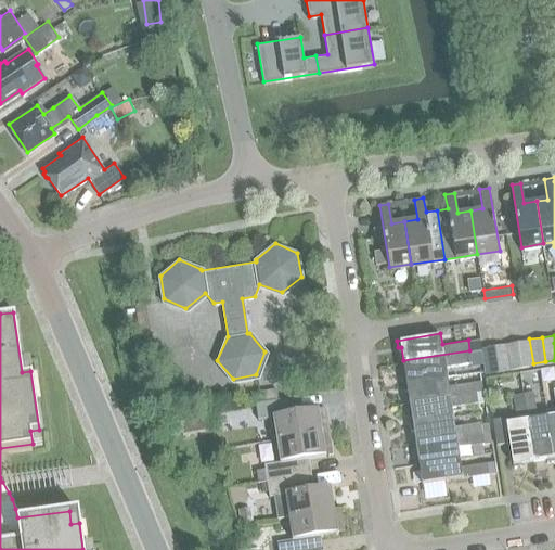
[(517,341),(520,366),(533,363),(529,339),(517,341)]
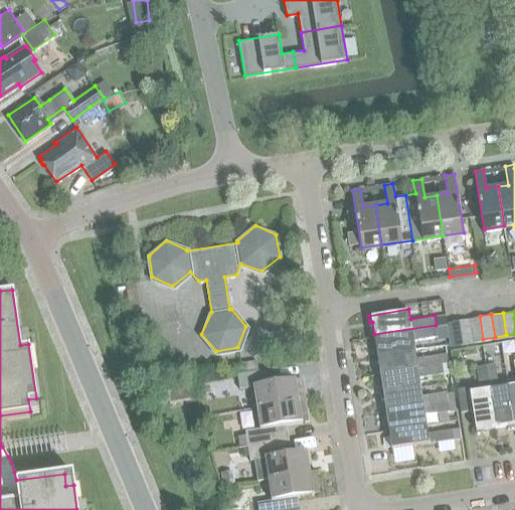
[(469,318),(473,341),(483,339),(480,316),(469,318)]
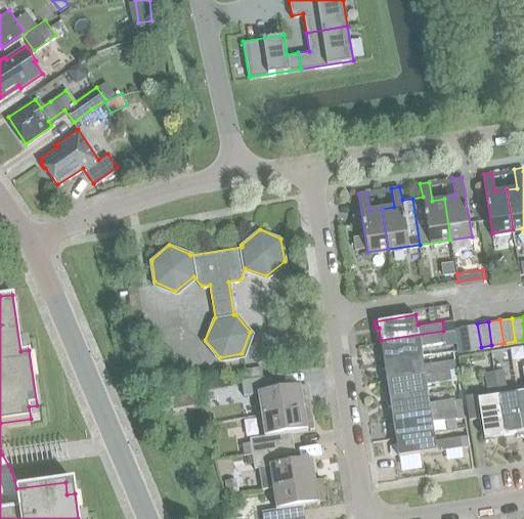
[(466,325),(470,348),(481,347),(477,323),(466,325)]
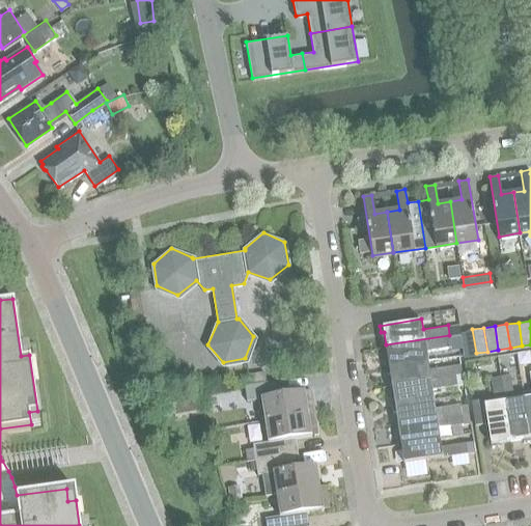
[(464,355),(476,353),(472,329),(460,331),(464,355)]
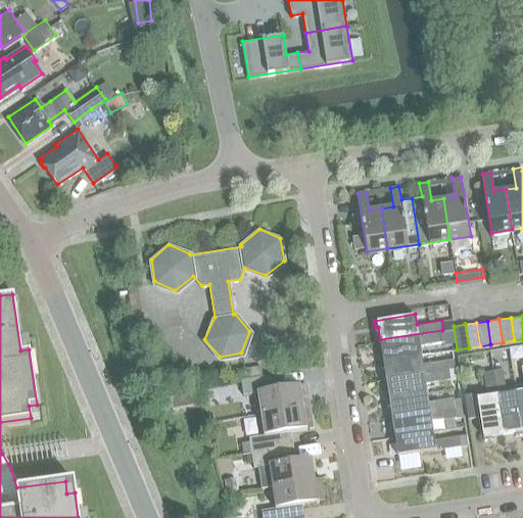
[(380,339),(382,350),(379,351),(380,359),(421,352),(420,343),(444,339),(442,330),(380,339)]
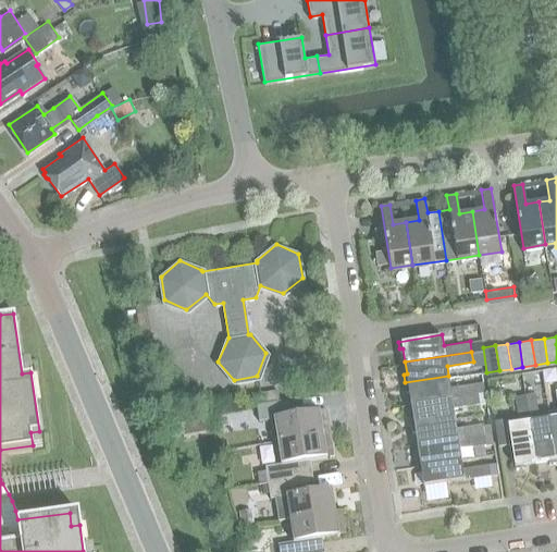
[(485,391),(484,381),(450,387),(448,376),(405,382),(406,389),(409,388),(411,402),(478,392),(485,391)]
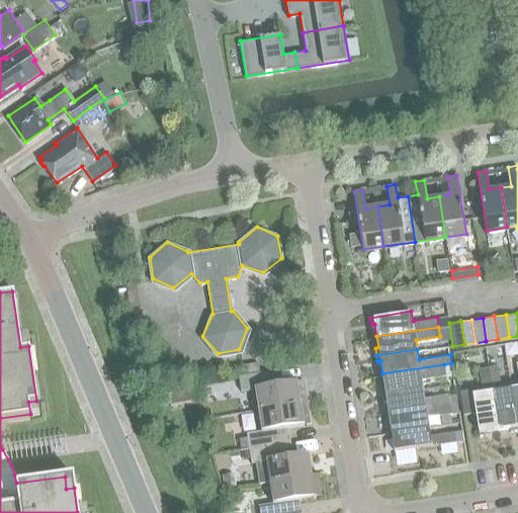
[(258,360),(241,362),(243,372),(260,370),(258,360)]
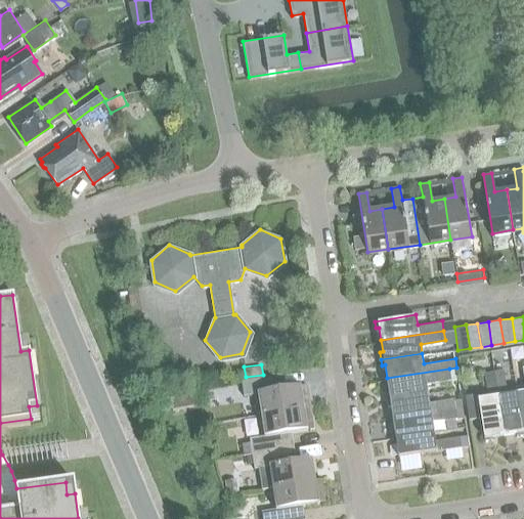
[(456,368),(449,369),(450,379),(459,378),(456,368)]
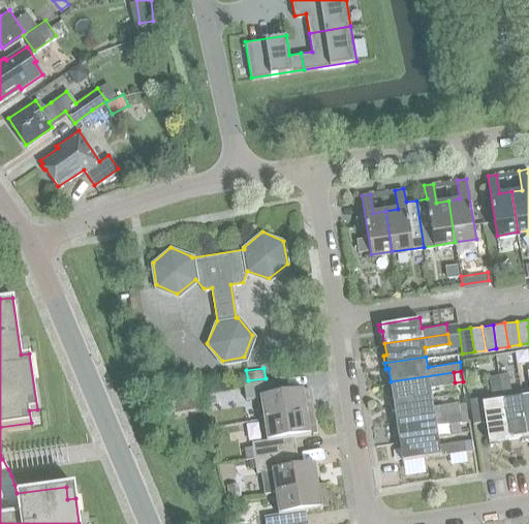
[(454,372),(391,381),(393,393),(389,393),(390,401),(432,395),(431,386),(455,382),(454,372)]
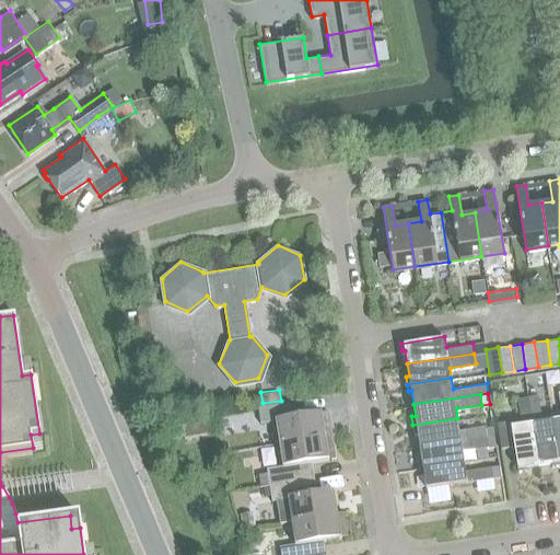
[(555,463),(559,462),(552,418),(543,419),(538,394),(528,396),(539,463),(555,460),(555,463)]
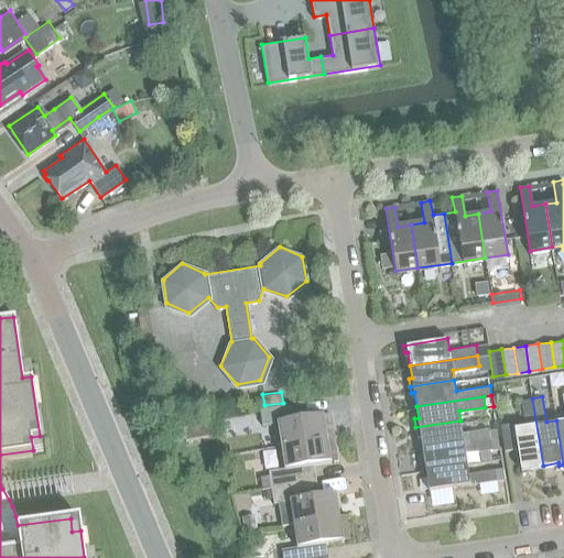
[(527,426),(516,427),(514,420),(501,423),(506,448),(518,447),(522,471),(530,470),(530,468),(543,466),(532,398),(522,400),(527,426)]
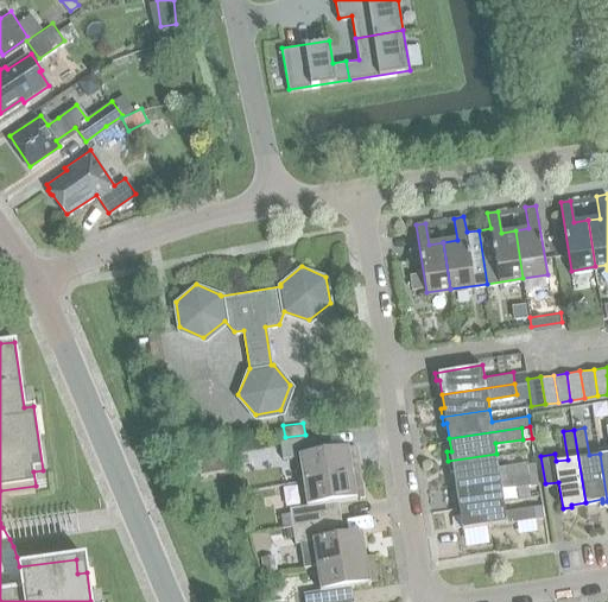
[(302,479),(359,469),(355,444),(321,450),(317,432),(278,439),(282,457),(298,455),(302,479)]
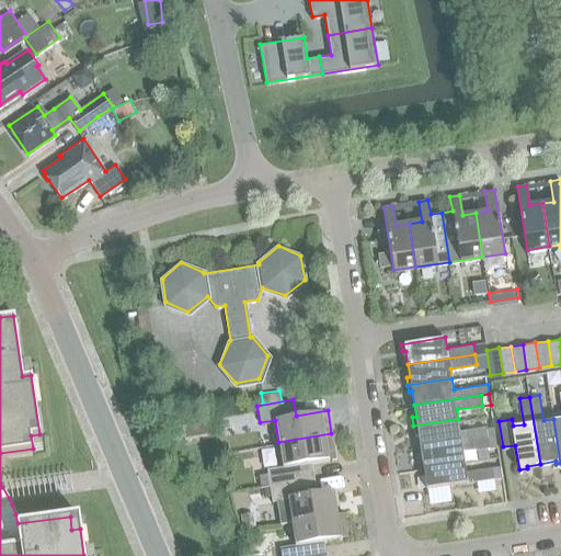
[(421,445),(488,435),(485,426),(459,430),(458,419),(413,426),(414,432),(419,432),(421,445)]
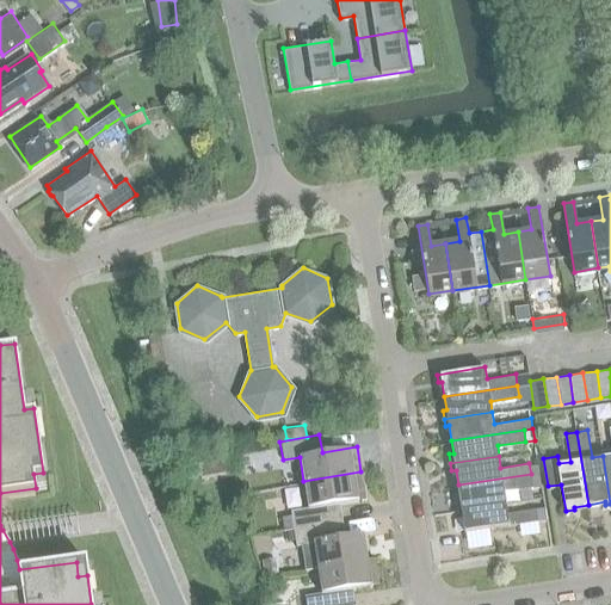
[(538,462),(529,463),(531,474),(539,473),(538,462)]
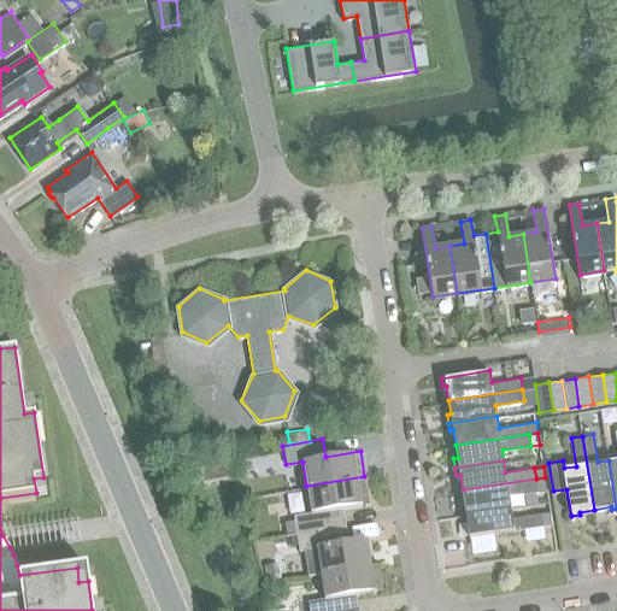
[(369,501),(364,476),(306,486),(311,512),(303,513),(294,515),(294,517),(285,518),(287,533),(291,533),(335,524),(333,507),(369,501)]
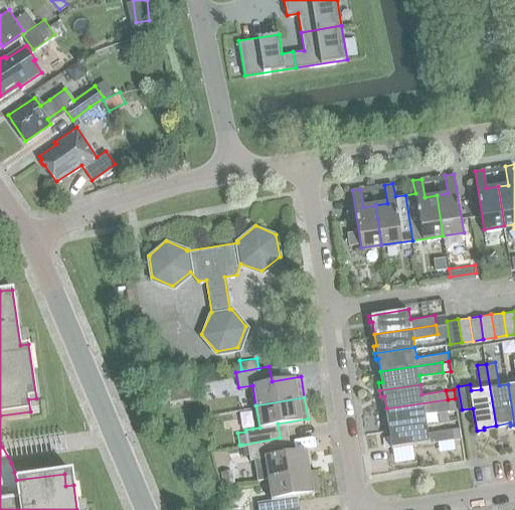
[(455,398),(448,399),(449,408),(457,407),(455,398)]
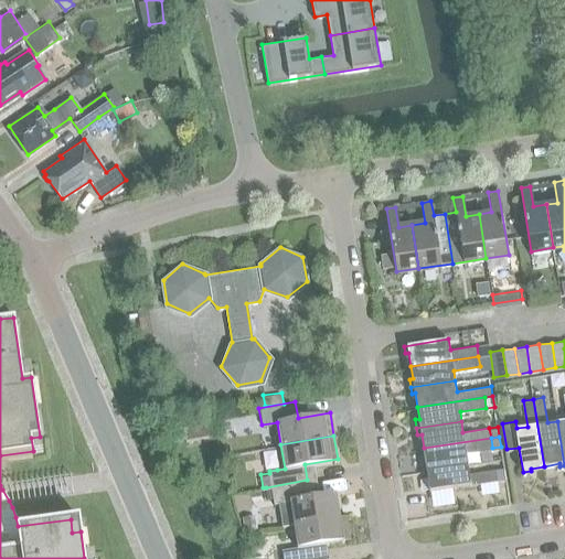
[(424,448),(426,462),(422,462),(423,469),(468,462),(466,452),(492,448),(491,438),(424,448)]
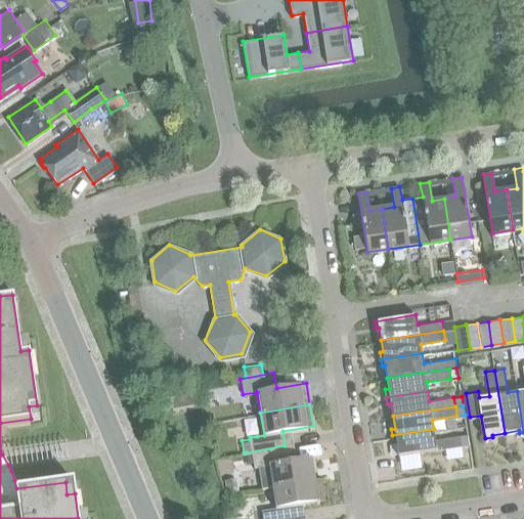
[(393,441),(396,441),(398,455),(461,444),(459,435),(435,438),(434,429),(392,435),(393,441)]
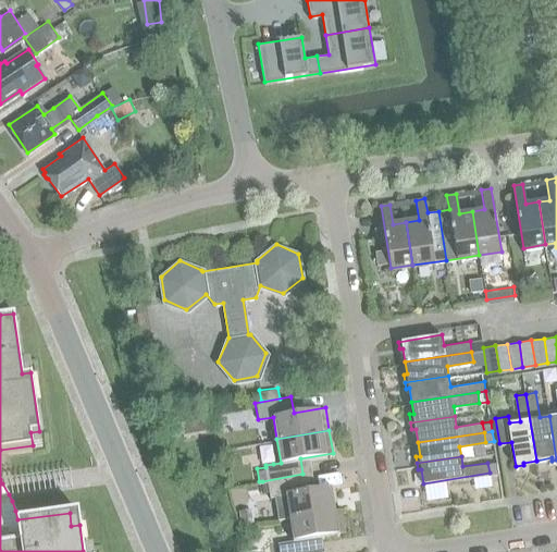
[(495,462),(487,463),(490,473),(497,471),(495,462)]
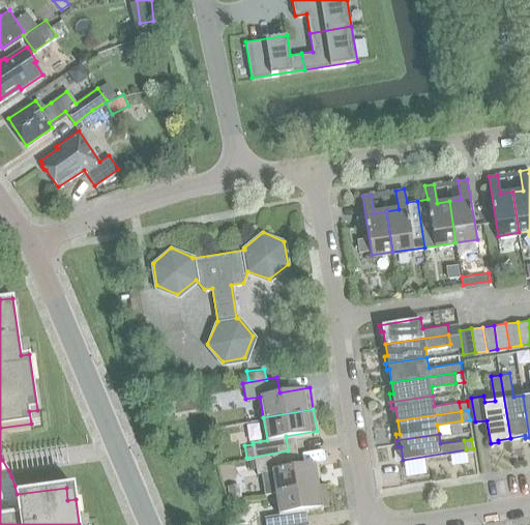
[(261,471),(265,492),(325,483),(325,482),(319,483),(315,461),(291,465),(288,450),(249,458),(251,466),(257,465),(257,471),(261,471)]
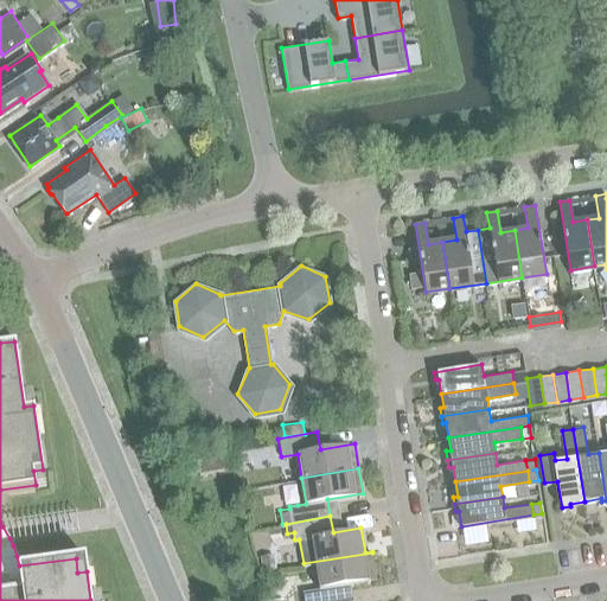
[(263,568),(276,566),(274,551),(261,554),(263,568)]
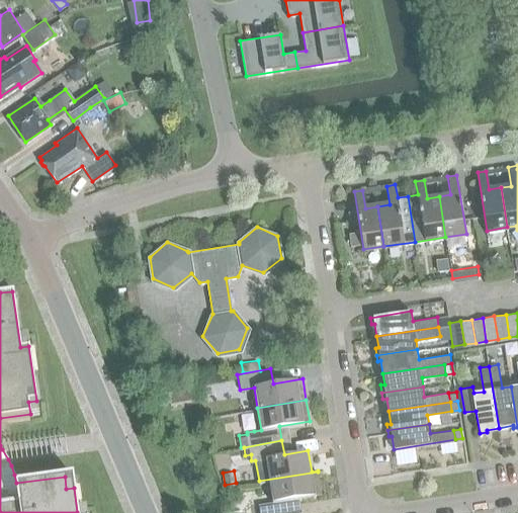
[(321,494),(318,472),(259,481),(259,483),(269,481),(272,501),(258,503),(259,512),(290,512),(292,512),(290,499),(321,494)]
